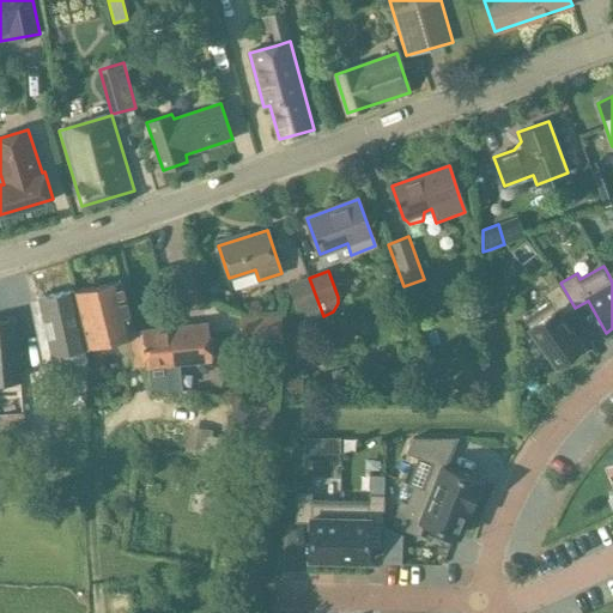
[(309,278),(290,285),(304,323),(323,316),(309,278)]
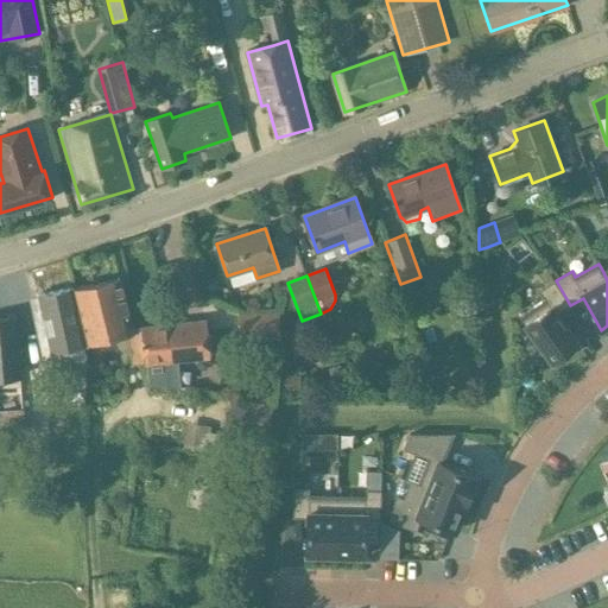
[(74,289),(84,344),(130,335),(133,365),(145,363),(141,328),(132,329),(119,280),(74,289)]
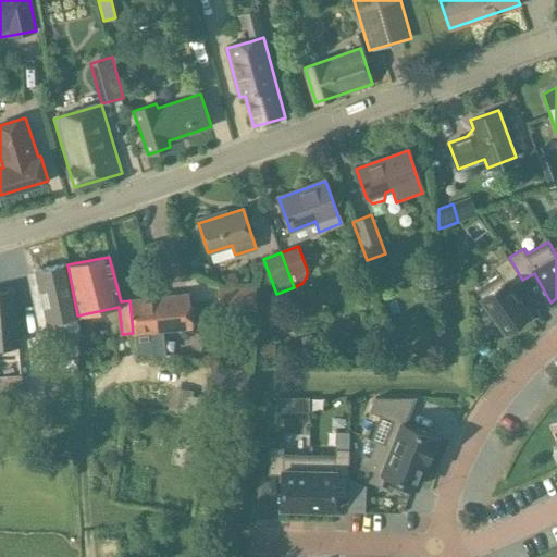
[(190,257),(186,262),(188,269),(195,270),(199,264),(197,258),(190,257)]
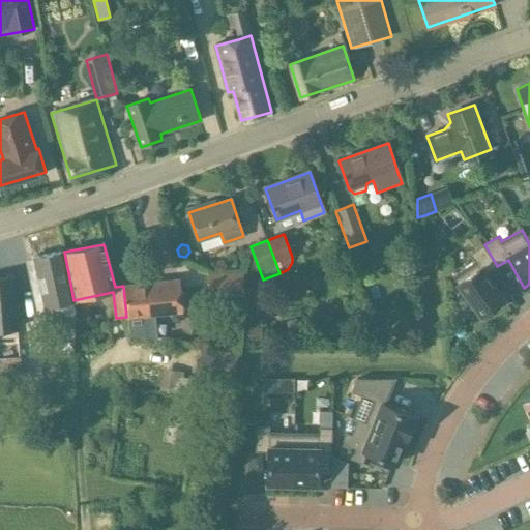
[(497,266),(484,244),(470,254),(475,261),(453,276),(481,316),(483,314),(486,316),(503,303),(502,301),(504,299),(486,274),(497,266)]
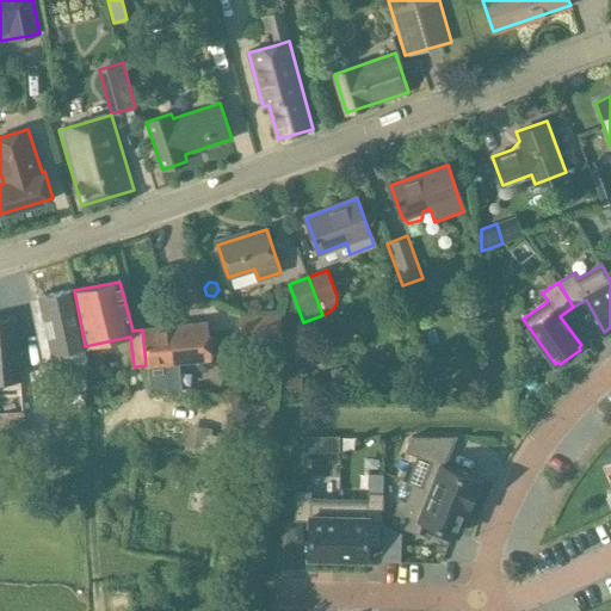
[(48,335),(37,338),(44,366),(84,357),(81,347),(85,346),(74,290),(39,297),(48,335)]
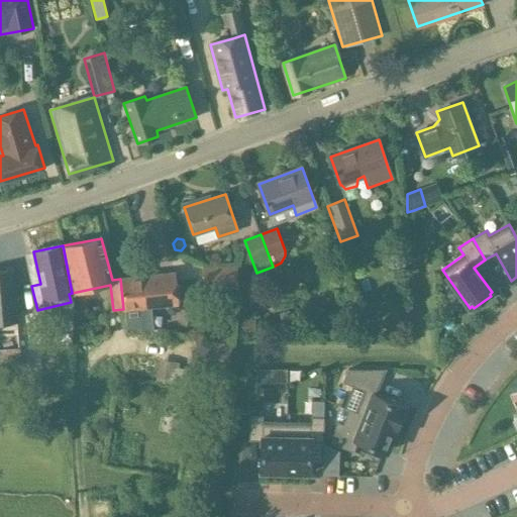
[(239,288),(238,266),(202,268),(204,290),(239,288)]
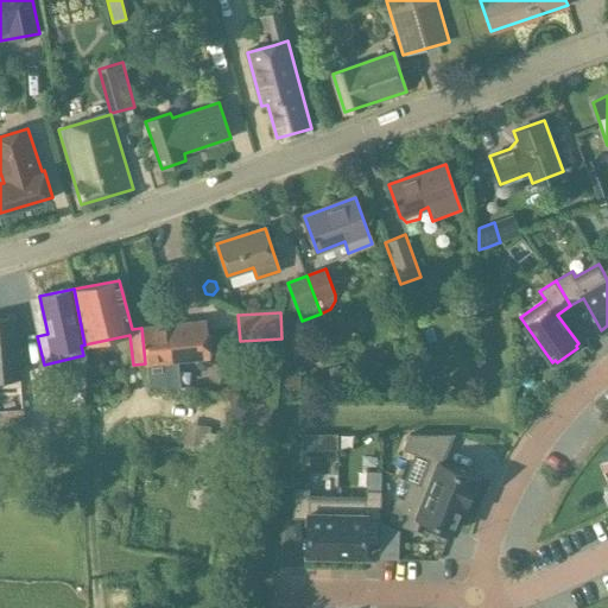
[(0,378),(20,377),(16,317),(0,317),(0,378)]
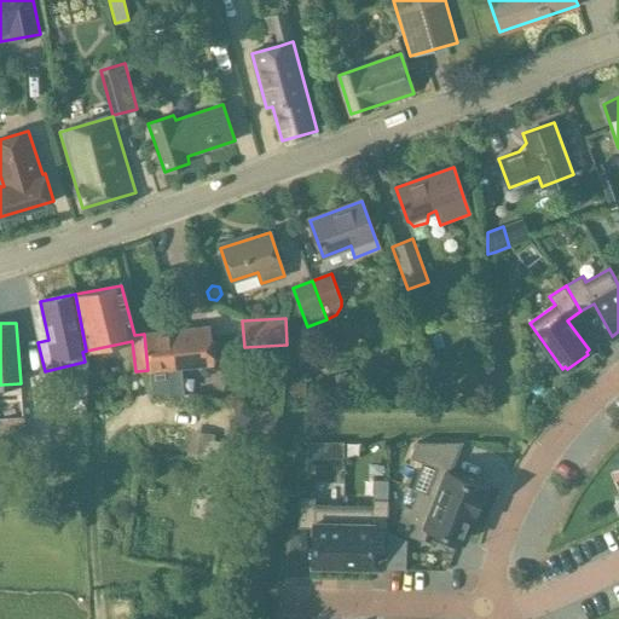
[(209,328),(144,334),(150,388),(160,387),(168,376),(167,369),(213,364),(209,328)]
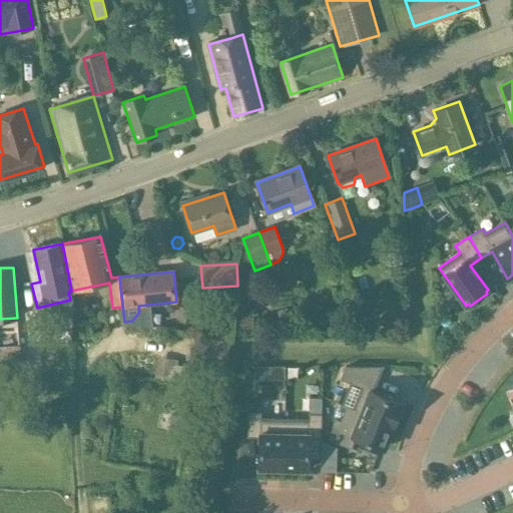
[(352,300),(347,302),(354,322),(359,320),(365,318),(358,298),(352,300)]
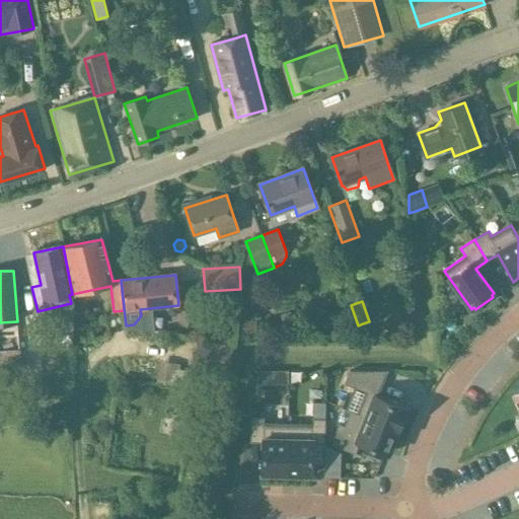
[(252,316),(238,317),(239,335),(257,334),(256,320),(252,320),(252,316)]
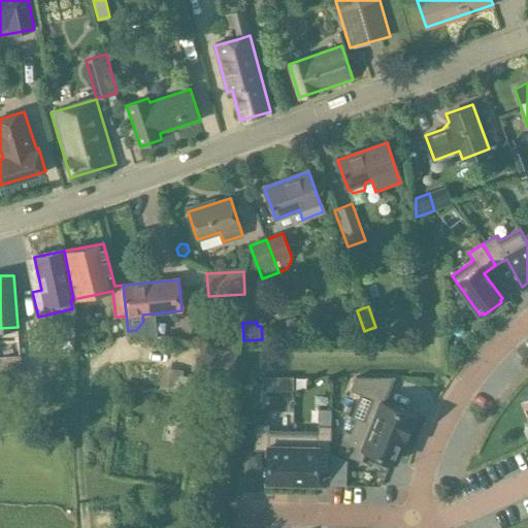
[(400,337),(404,333),(403,327),(397,325),(393,329),(394,335),(400,337)]
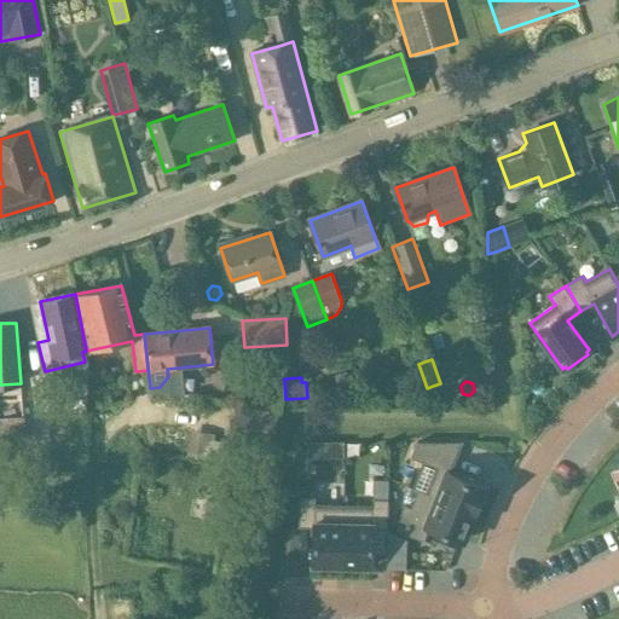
[(278,400),(265,399),(264,409),(236,405),(231,440),(266,446),(265,449),(260,447),(258,461),(270,462),(278,400)]
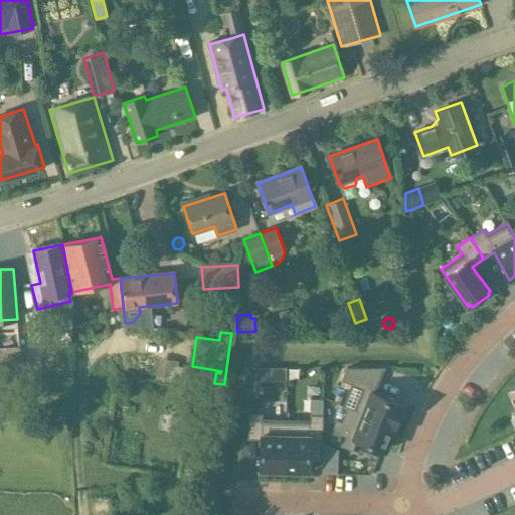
[(0,374),(22,373),(21,347),(0,347),(0,374)]
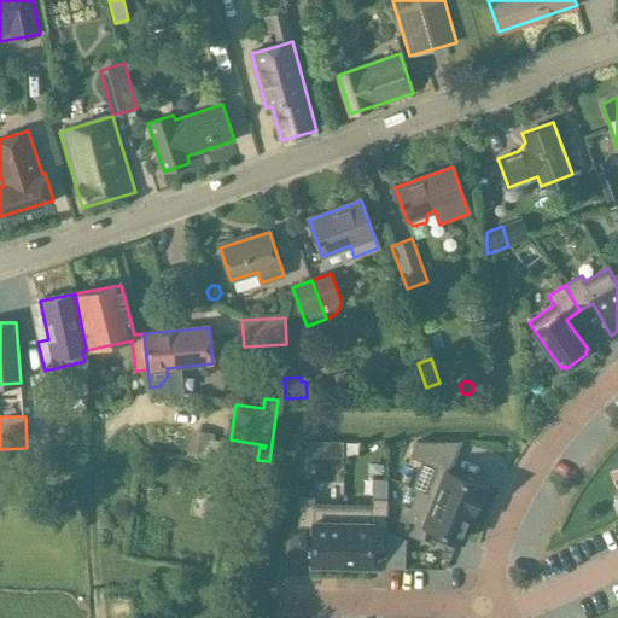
[(324,441),(308,441),(308,455),(325,455),(324,441)]
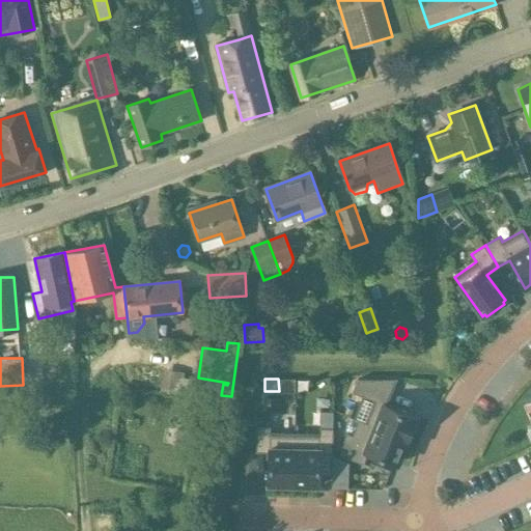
[(375,401),(367,423),(408,440),(410,441),(418,419),(416,418),(417,416),(387,404),(396,379),(358,379),(353,392),(375,401)]
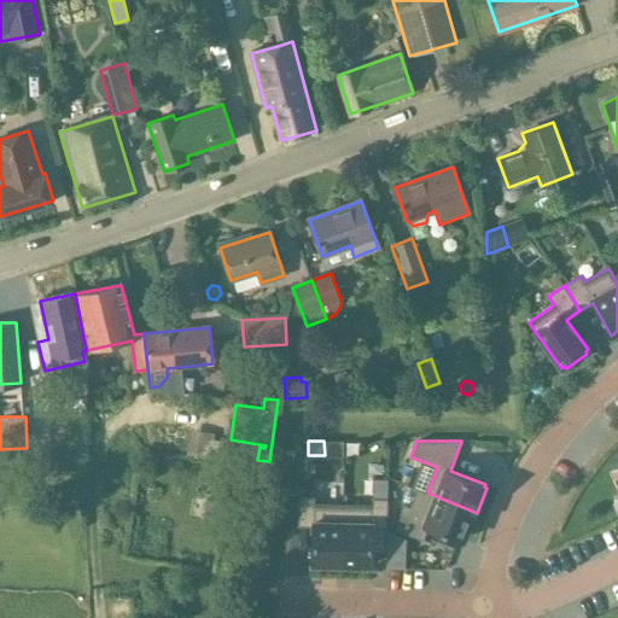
[(474,512),(427,493),(418,489),(407,517),(401,514),(396,529),(423,540),(427,526),(462,541),(473,514),(474,512)]
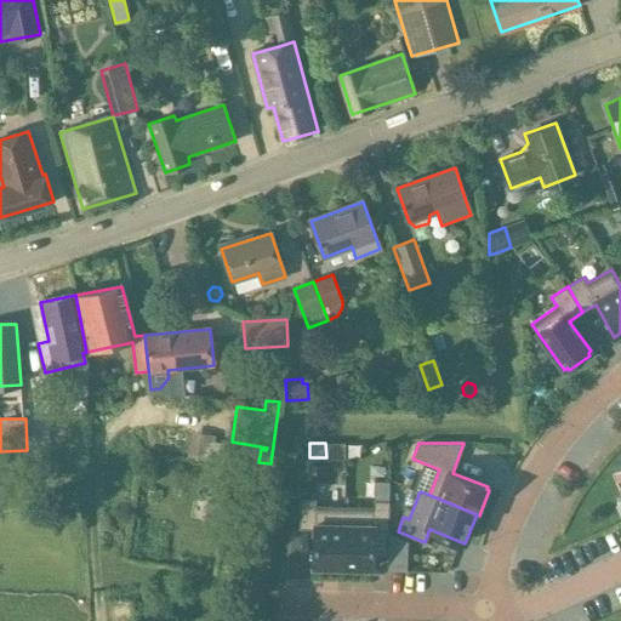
[(314,529),(313,567),(343,567),(345,507),(315,506),(315,500),(301,500),(300,528),(314,529)]
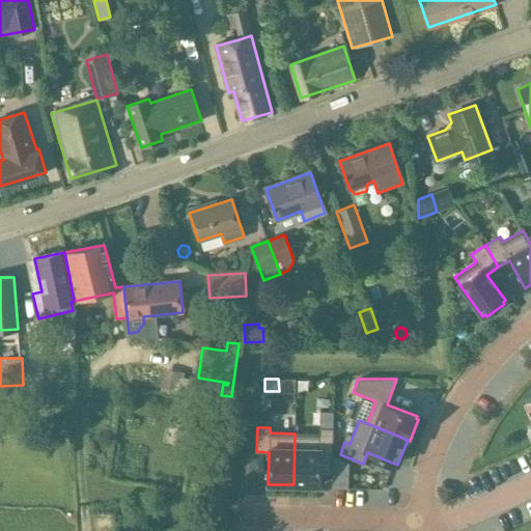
[(295,434),(294,484),(317,485),(319,485),(320,453),(332,454),(333,428),(319,428),(319,434),(295,434)]
